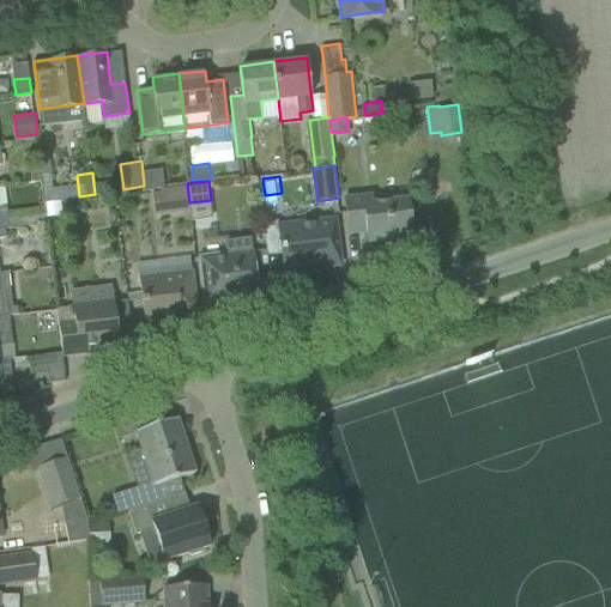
[(189,202),(187,183),(153,186),(156,207),(189,202)]
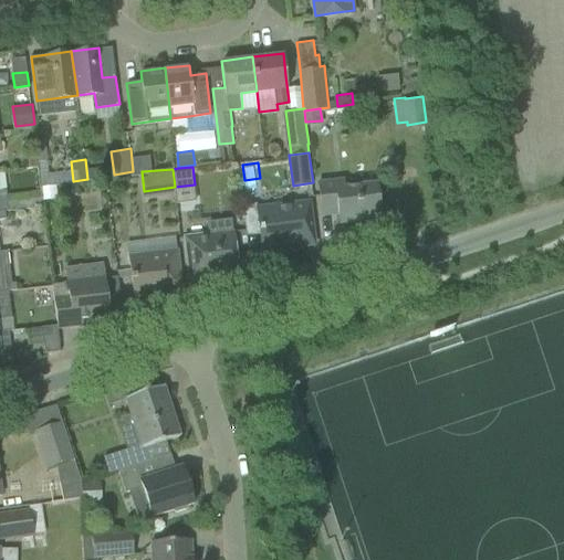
[(357,176),(336,178),(320,179),(321,191),(324,213),(341,211),(342,221),(383,217),(379,194),(378,180),(358,182),(357,176)]
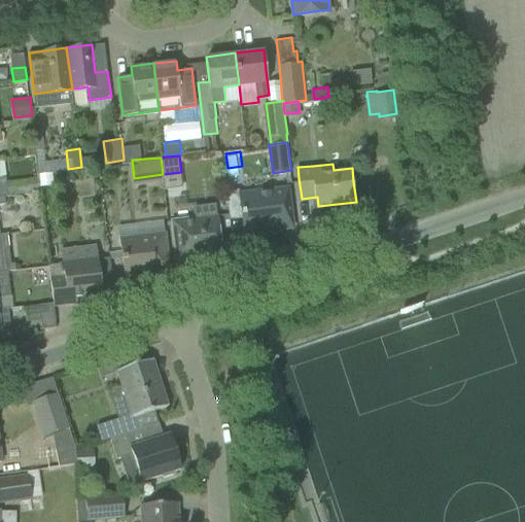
[(39,184),(53,182),(51,170),(38,172),(39,184)]
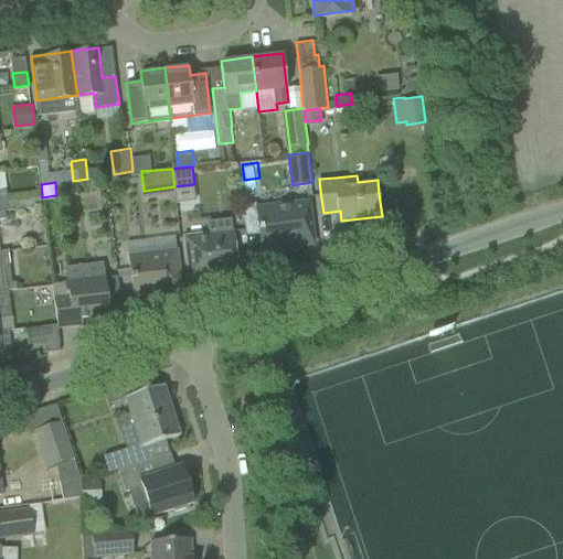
[(25,207),(42,205),(40,189),(23,191),(25,207)]
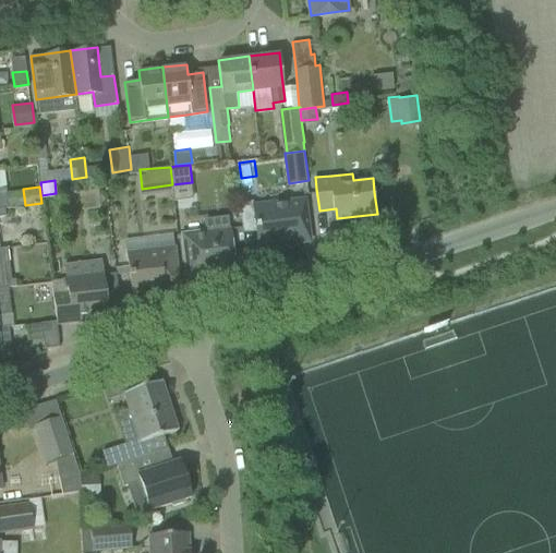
[(255,203),(256,218),(258,240),(280,238),(280,242),(312,239),(307,197),(255,203)]
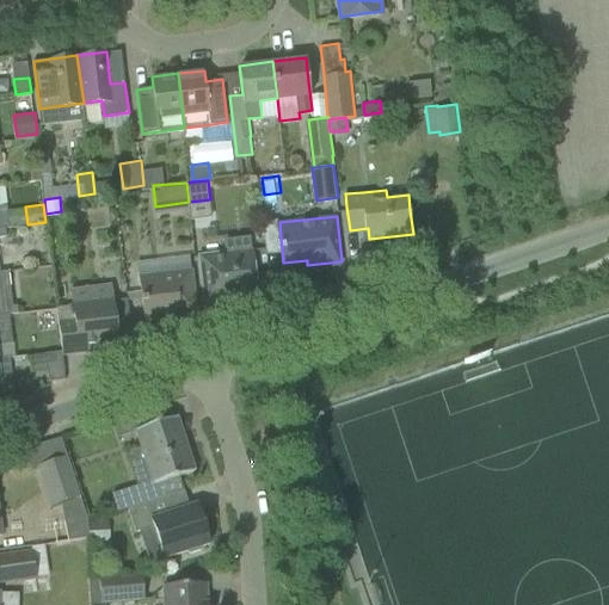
[(225,249),(200,252),(203,279),(205,303),(223,301),(222,296),(257,291),(254,267),(252,246),(250,234),(223,236),(225,249)]
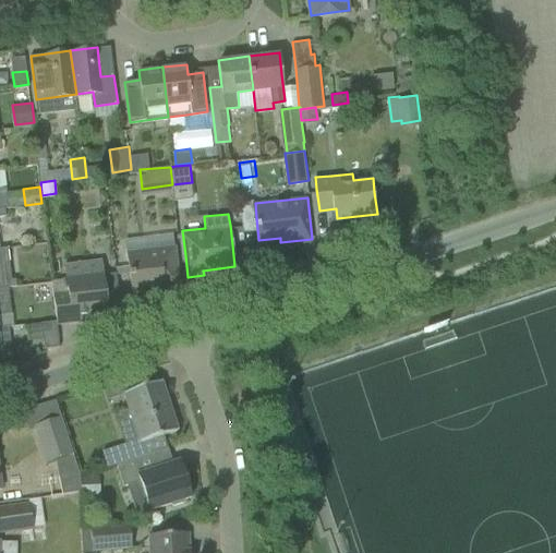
[(180,284),(178,262),(174,244),(142,249),(143,252),(128,254),(133,293),(150,291),(154,287),(180,284)]
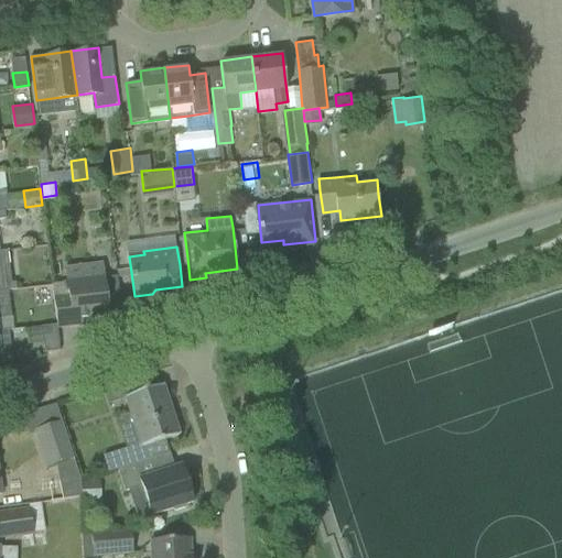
[(9,249),(0,249),(0,290),(4,290),(1,261),(10,260),(9,249)]
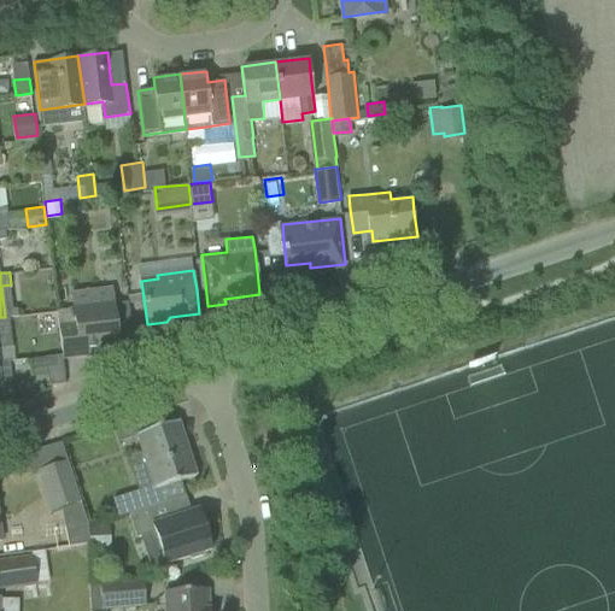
[(58,307),(64,352),(64,354),(87,352),(86,346),(119,342),(117,318),(115,300),(58,307)]
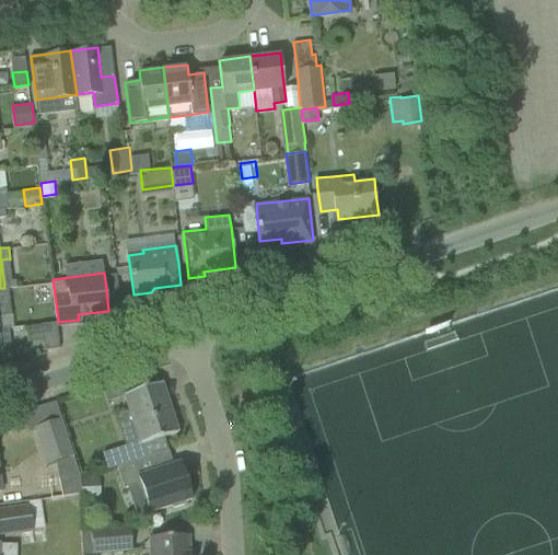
[(9,287),(4,288),(0,288),(0,313),(12,313),(9,287)]
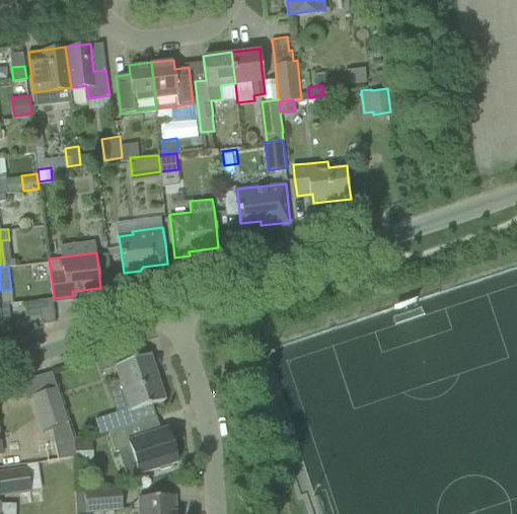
[(40,298),(43,322),(56,320),(54,298),(54,296),(40,298)]
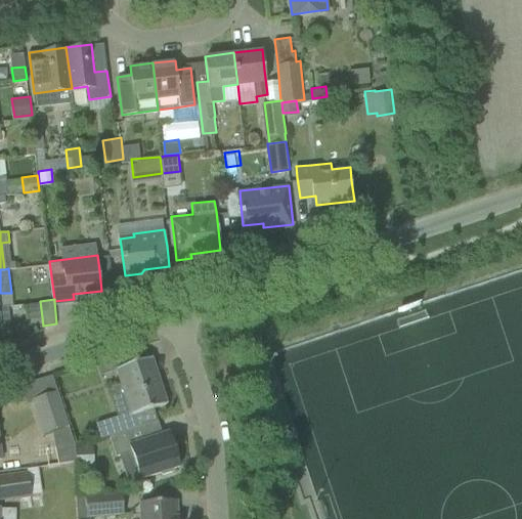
[(0,336),(2,336),(2,334),(12,333),(10,314),(9,305),(0,305),(0,336)]
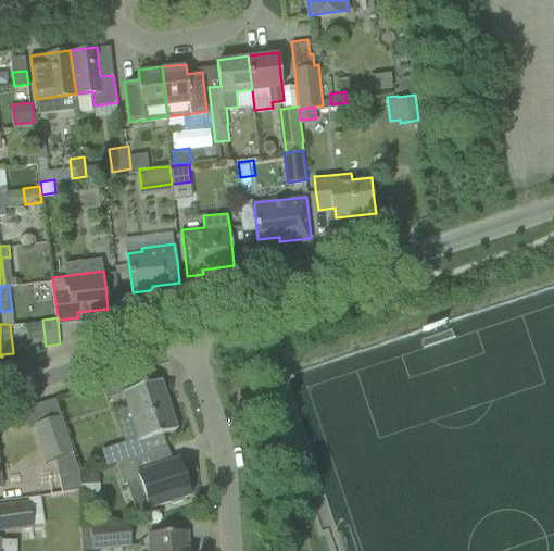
[(108,464),(117,461),(117,460),(147,451),(160,447),(167,445),(163,431),(177,427),(162,377),(124,389),(139,435),(102,447),(108,464)]
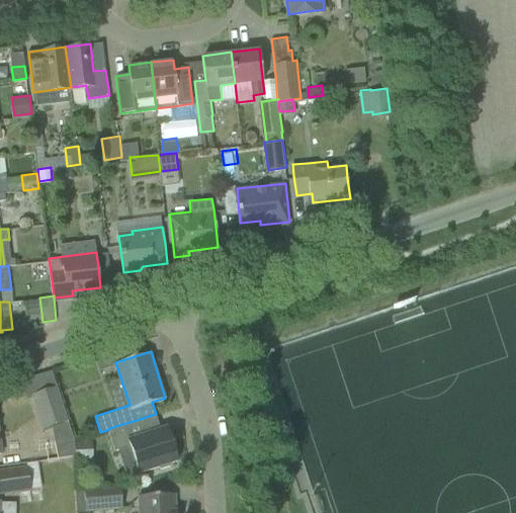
[(44,427),(51,425),(59,456),(76,453),(75,439),(74,438),(69,418),(68,419),(64,404),(58,385),(32,393),(38,412),(44,427)]
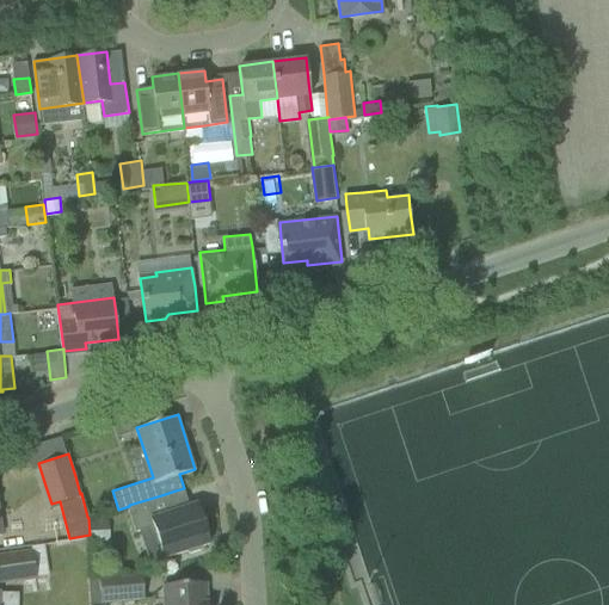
[(197,501),(182,506),(176,491),(161,495),(129,505),(129,506),(136,529),(153,522),(164,556),(190,548),(190,549),(202,545),(202,543),(210,541),(197,501)]
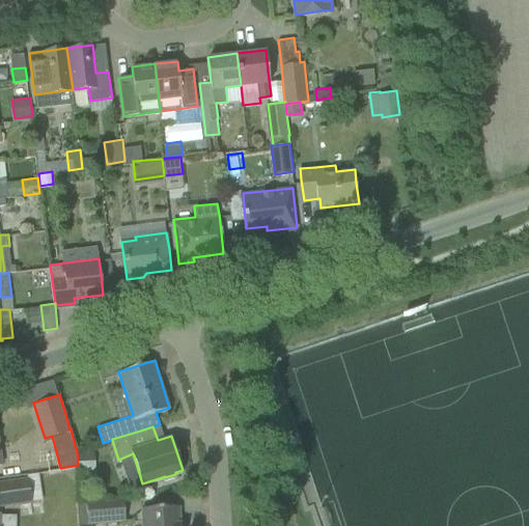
[(96,448),(76,449),(77,450),(78,465),(77,468),(96,468),(96,448)]
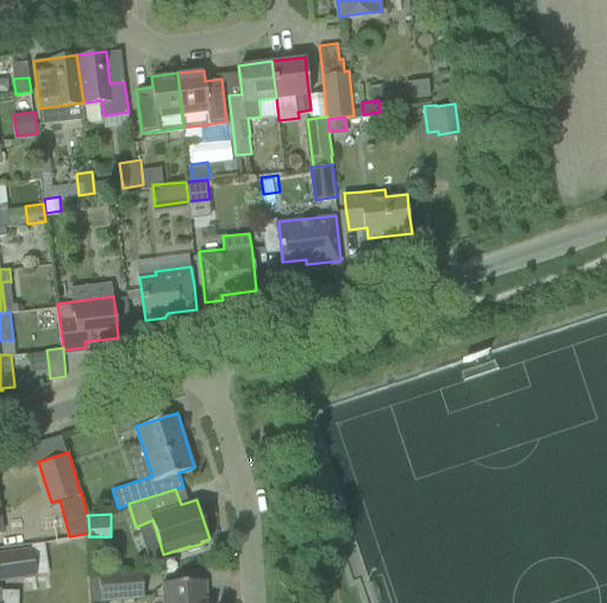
[(0,577),(37,572),(33,546),(0,551),(0,577)]
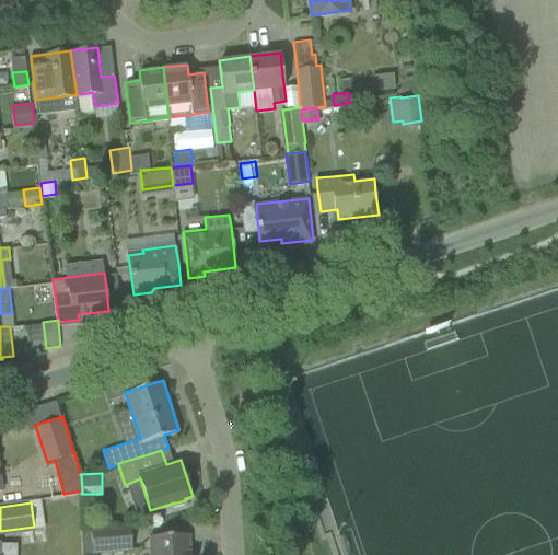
[(94,551),(132,547),(131,523),(93,525),(94,551)]
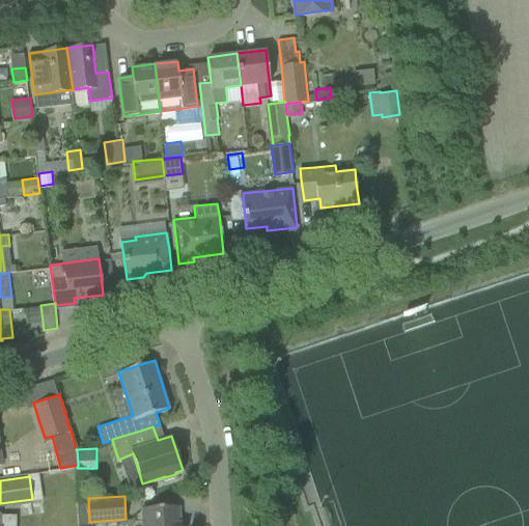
[(143,525),(182,525),(182,521),(181,522),(179,505),(159,506),(143,506),(143,525)]
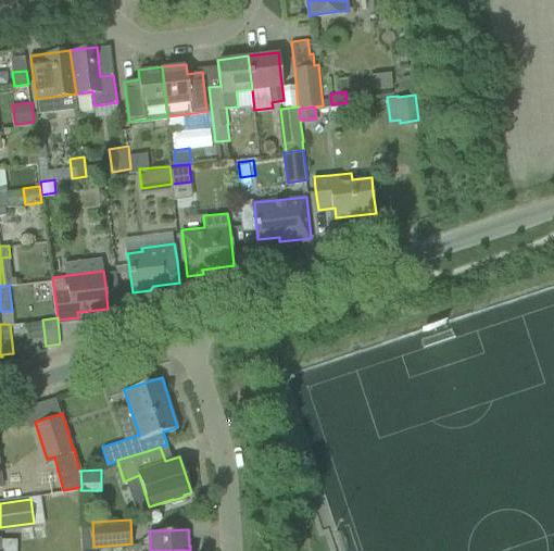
[(0,550),(16,550),(17,538),(0,537),(0,550)]
